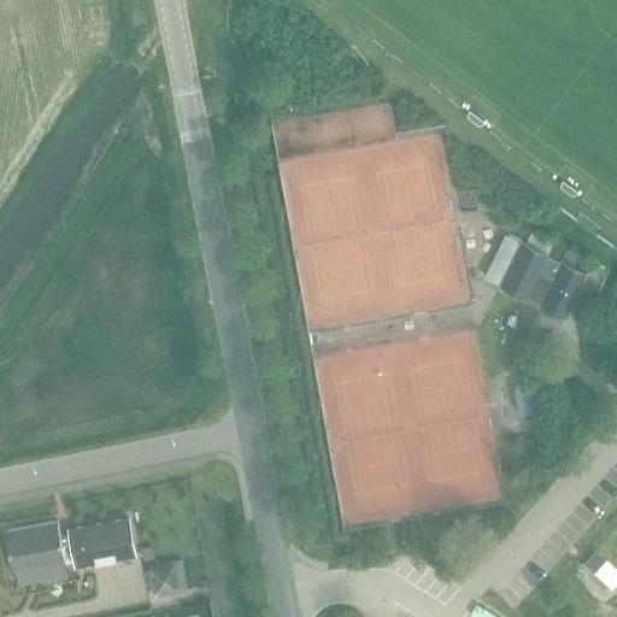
[(481,213),(481,197),(462,197),(462,230),(479,231),(479,213),(481,213)]
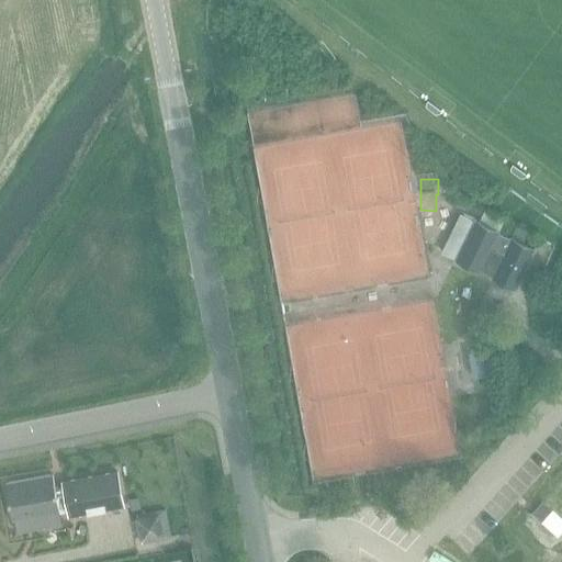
[(367,254),(369,270),(430,263),(423,203),(393,206),(395,231),(368,234),(369,244),(379,243),(380,253),(367,254)]
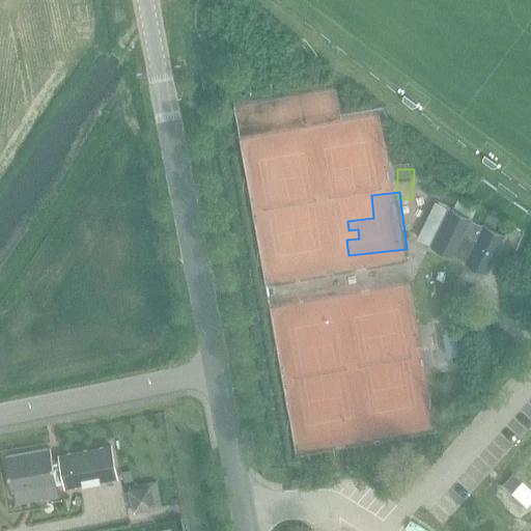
[(481,225),(470,219),(476,207),(457,198),(452,208),(448,207),(430,245),(452,255),(453,254),(465,259),(464,260),(486,272),(504,234),(481,223),(481,225)]
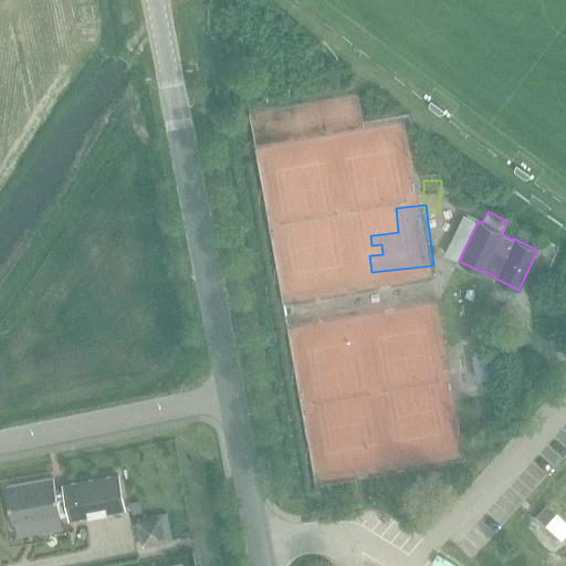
[(11,523),(38,519),(40,532),(62,527),(59,515),(69,513),(70,520),(124,510),(117,474),(63,484),(64,489),(55,491),(52,478),(4,486),(11,523)]
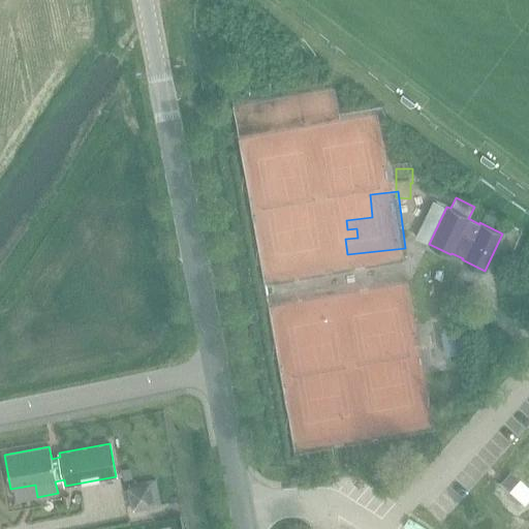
[(528,492),(528,470),(519,481),(528,492)]
